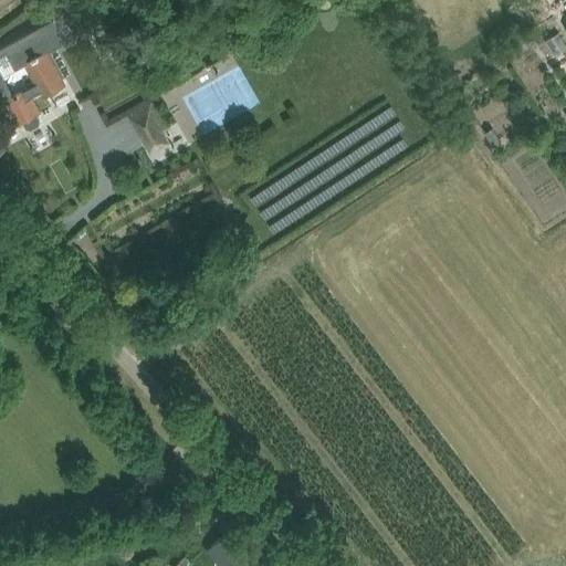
[(49,21),(20,38),(0,49),(0,93),(6,102),(8,101),(20,123),(22,122),(25,127),(31,128),(39,125),(40,119),(38,114),(40,113),(41,112),(32,96),(42,92),(44,95),(65,83),(48,50),(60,43),(65,40),(54,19),(49,21)]
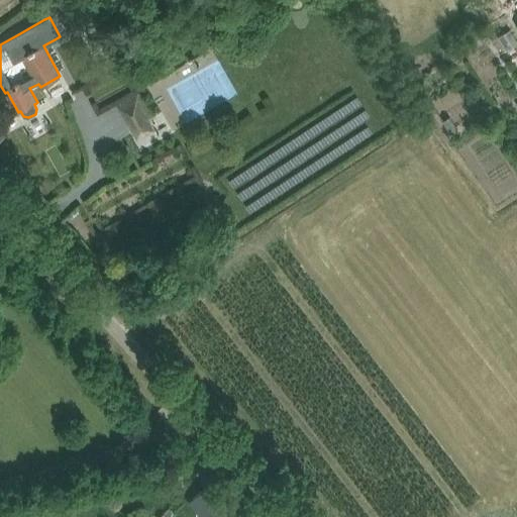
[(180,21),(170,27),(174,35),(185,29),(180,21)]
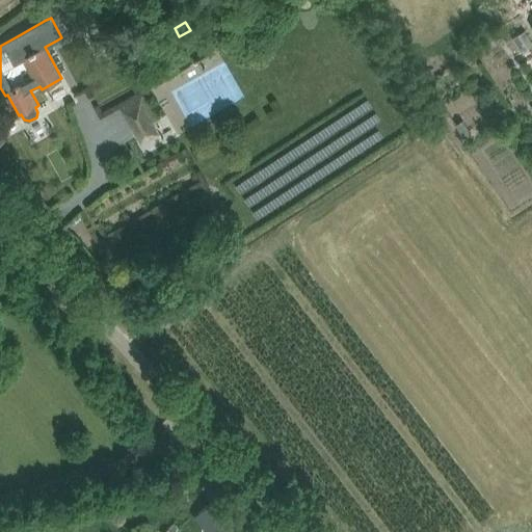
[(531,36),(514,44),(522,61),(531,56),(531,36)]
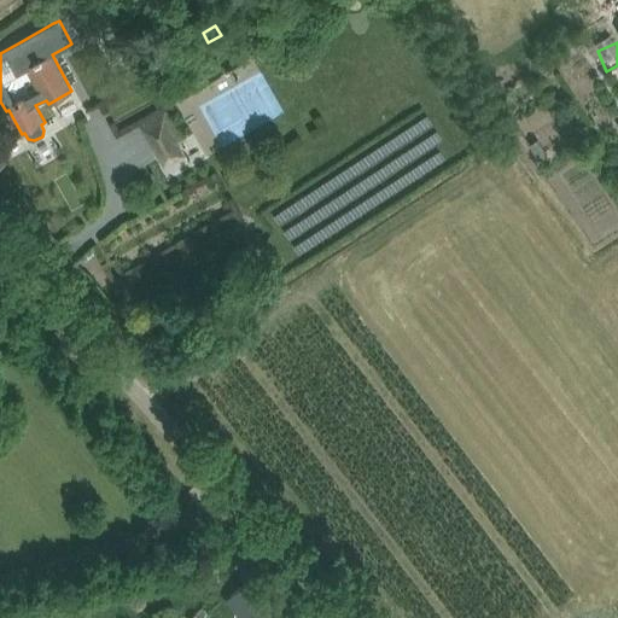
[(551,93),(541,100),(547,111),(558,104),(551,93)]
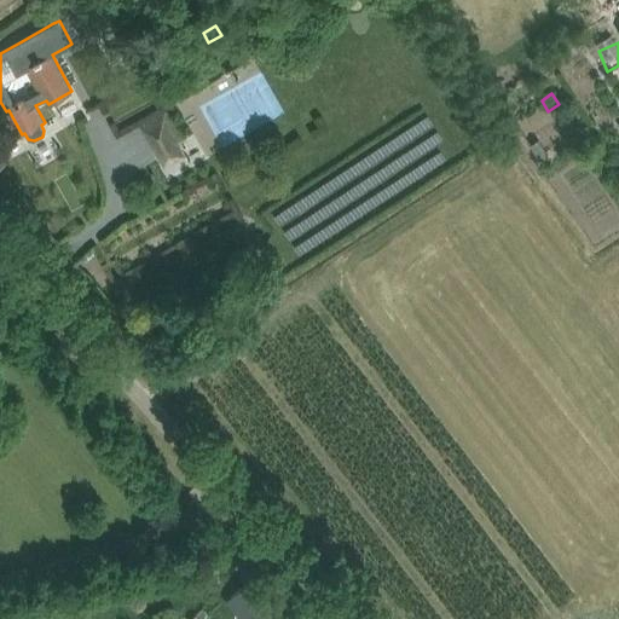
[(167,109),(139,125),(166,169),(186,156),(179,143),(181,142),(184,139),(167,109)]
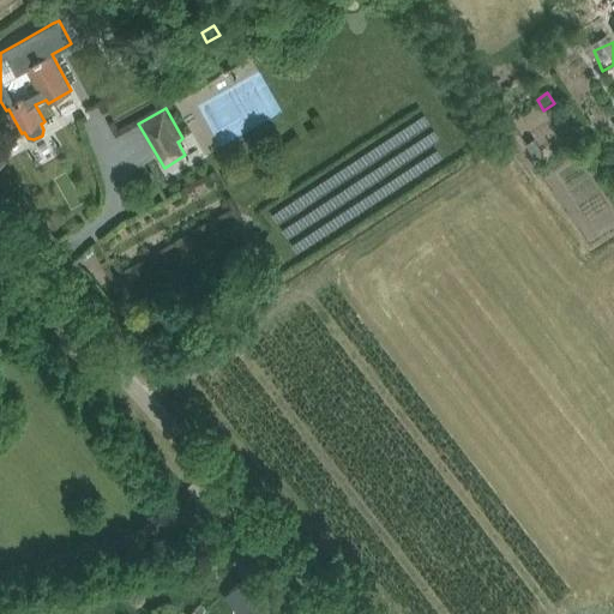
[(525,143),(539,164),(547,157),(535,137),(525,143)]
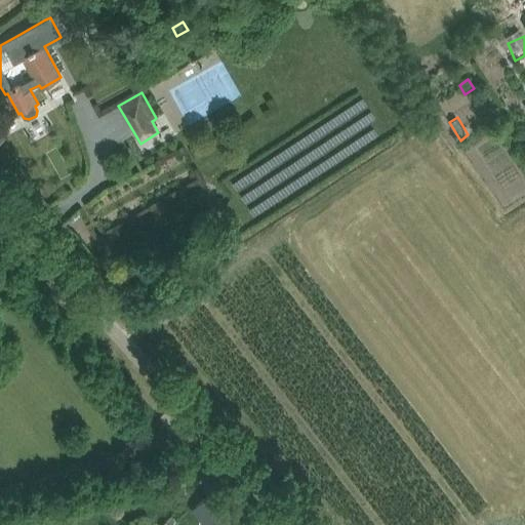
[(205,524),(233,524),(243,517),(216,487),(201,501),(192,510),(205,524)]
